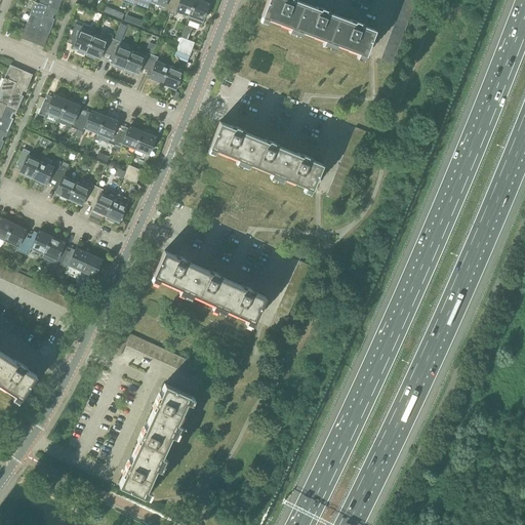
[(35,0),(35,2),(57,11),(62,0),(35,0)]
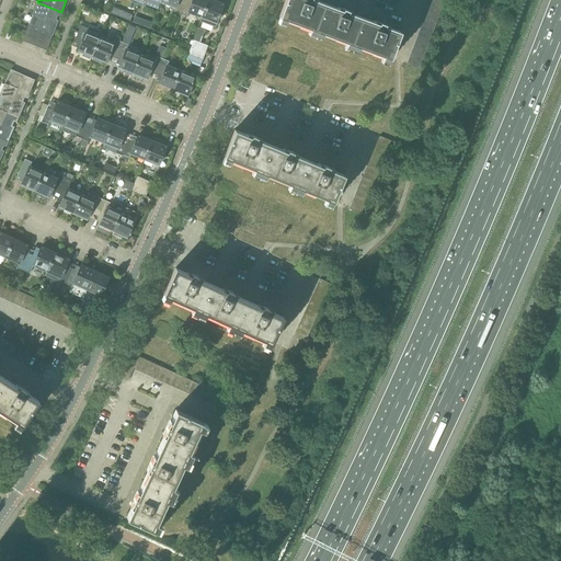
[(161,2),(161,0),(138,0),(137,3),(144,6),(145,4),(158,10),(161,2)]
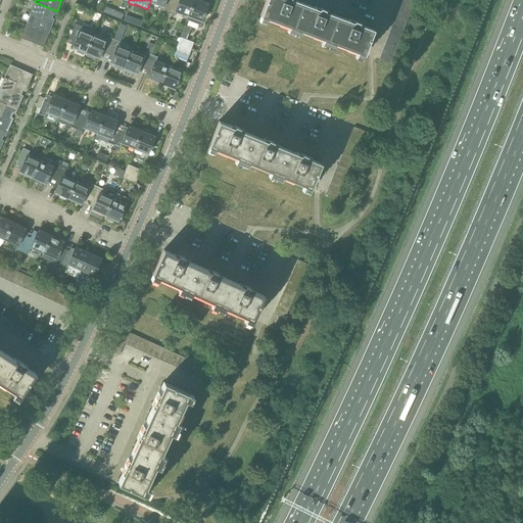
[(168,13),(172,0),(150,0),(150,2),(162,7),(160,11),(168,13)]
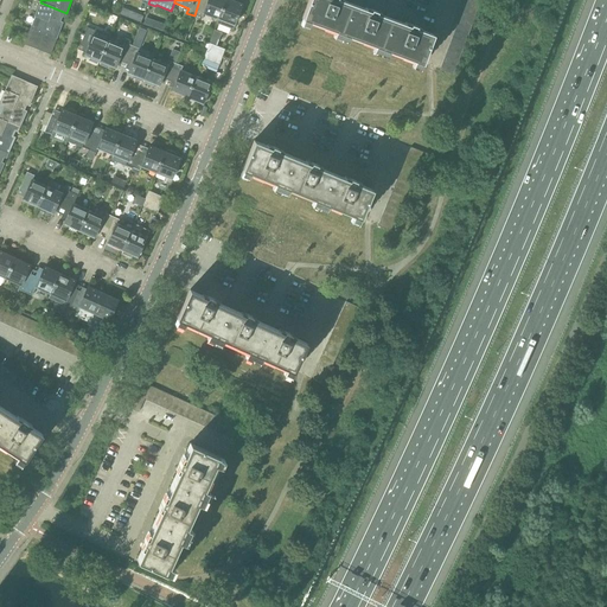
[(218,19),(224,0),(208,0),(206,0),(199,0),(195,16),(202,19),(203,13),(218,19)]
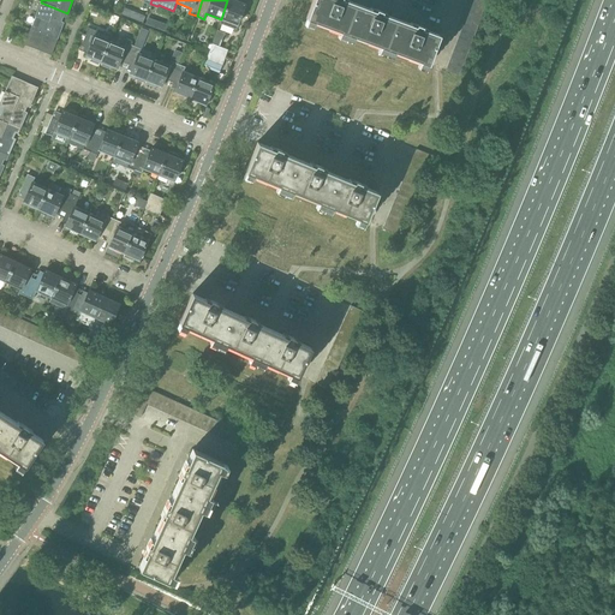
[(245,5),(232,0),(227,0),(221,19),(220,24),(236,30),(245,5)]
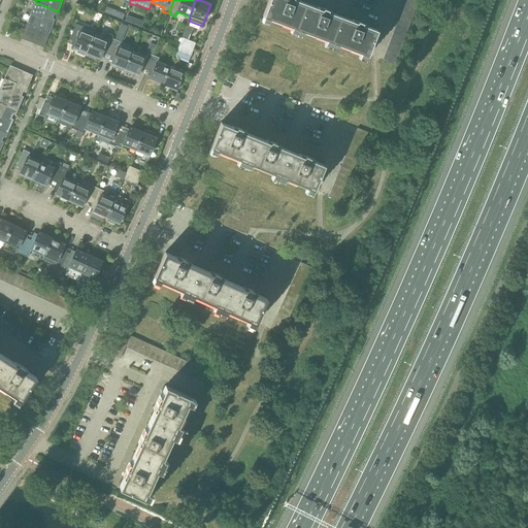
[(268,0),(262,17),(297,30),(306,4),(296,0),(268,0)]
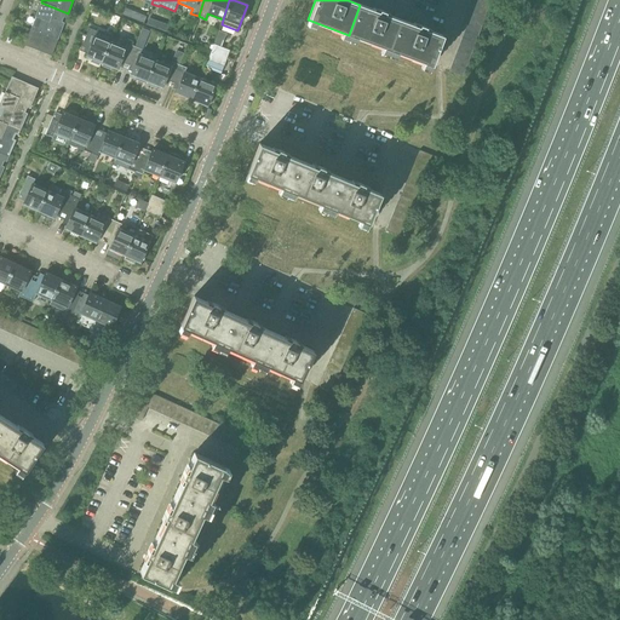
[(64,26),(61,24),(64,16),(67,17),(68,13),(41,3),(30,29),(38,33),(45,35),(51,38),(58,40),(64,26)]
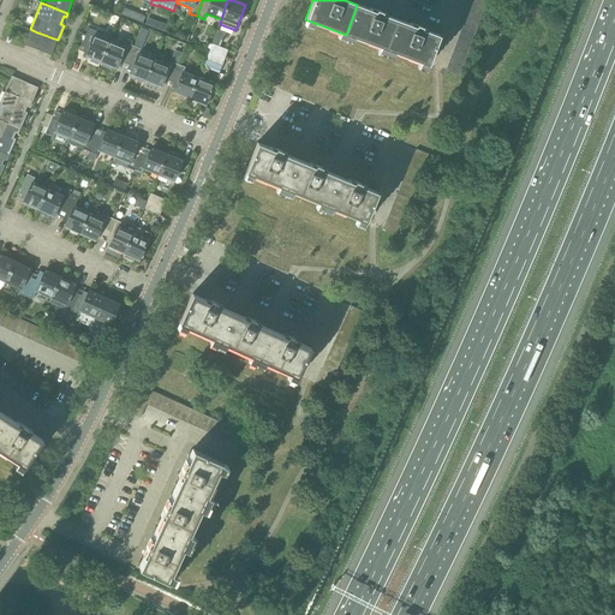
[(471,4),(469,11),(482,16),(484,9),(471,4)]
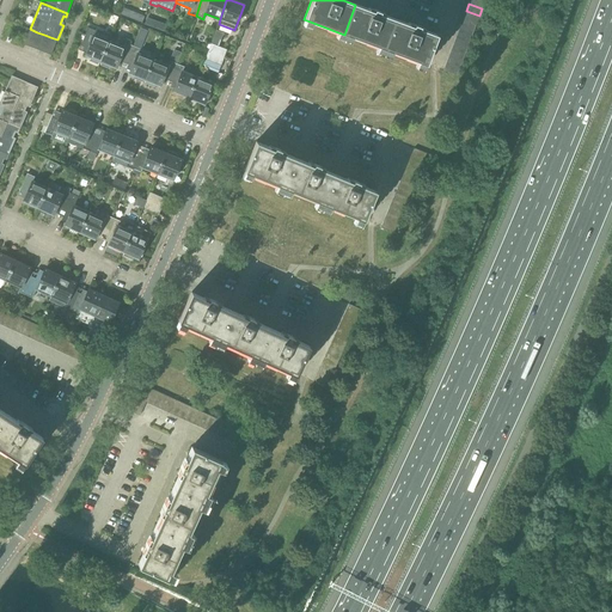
[(355,5),(344,35),(385,49),(396,19),(379,13),(379,11),(374,10),(373,11),(355,5)]
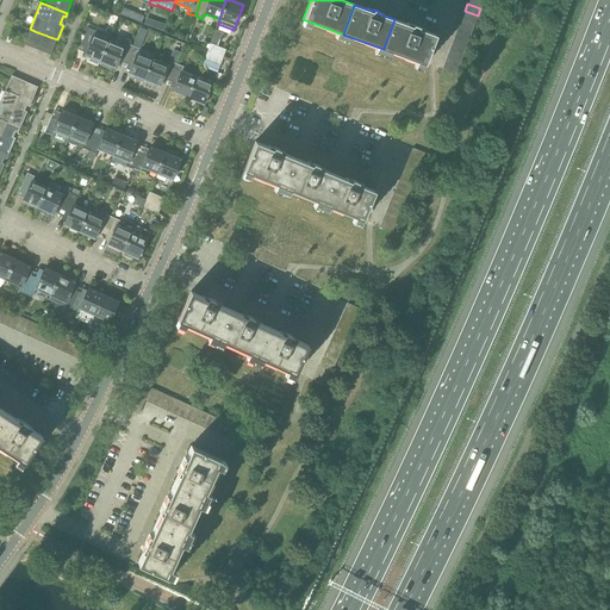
[(465,11),(462,17),(475,22),(478,16),(465,11)]
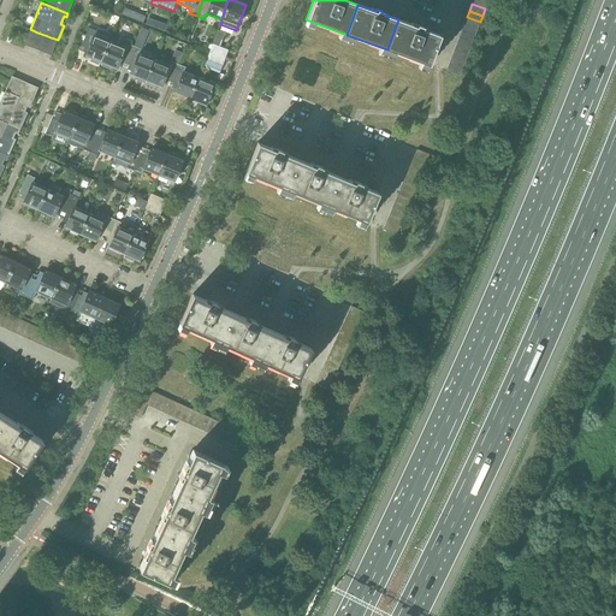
[(467,17),(465,24),(478,29),(480,22),(467,17)]
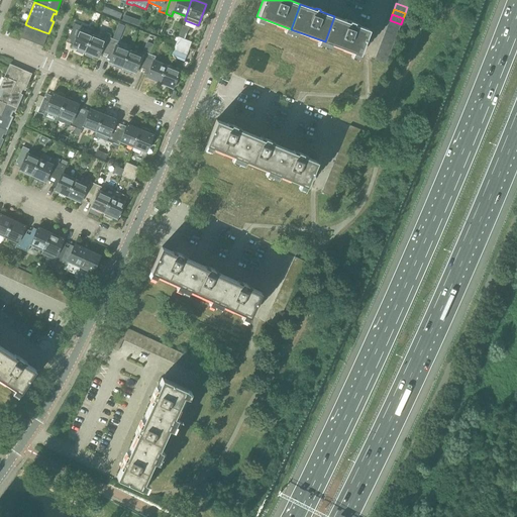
[(334,16),(325,41),(359,55),(369,29),(353,24),(354,22),(349,20),(348,22),(334,16)]
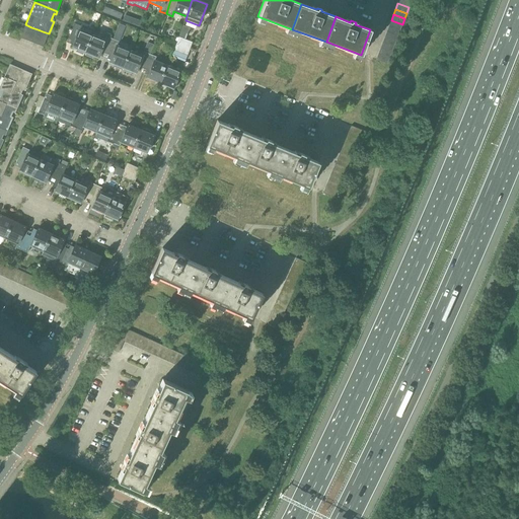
[(391,20),(389,25),(400,30),(402,24),(391,20)]
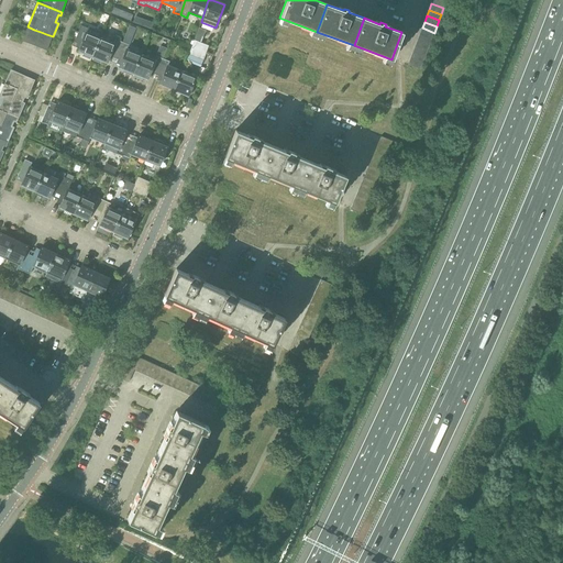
[(91,56),(92,57),(100,39),(103,33),(88,26),(88,28),(81,25),(75,42),(81,44),(78,51),(84,53),(83,56),(90,59),(91,56)]
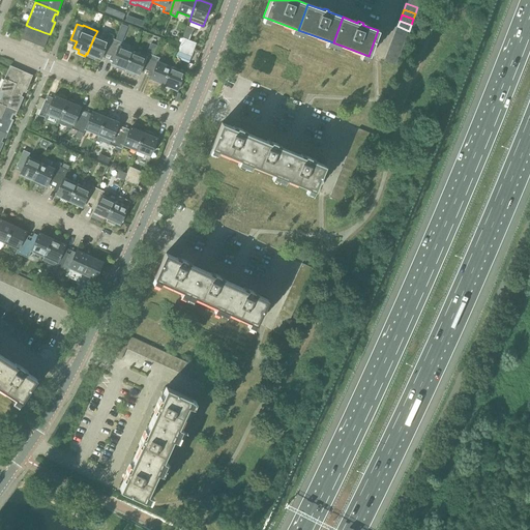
[(32,28),(26,25),(21,38),(28,41),(32,28)]
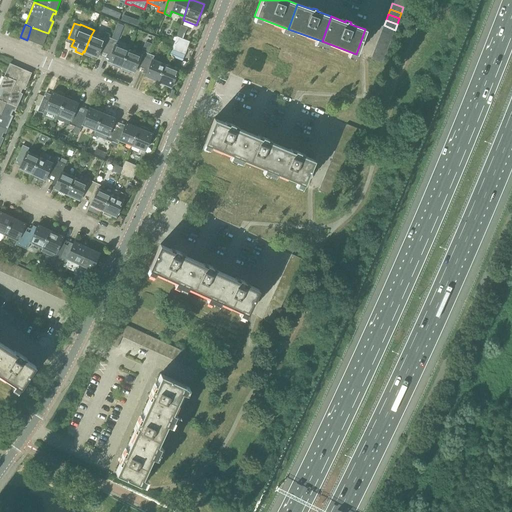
[(384,25),(382,31),(393,35),(395,30),(384,25)]
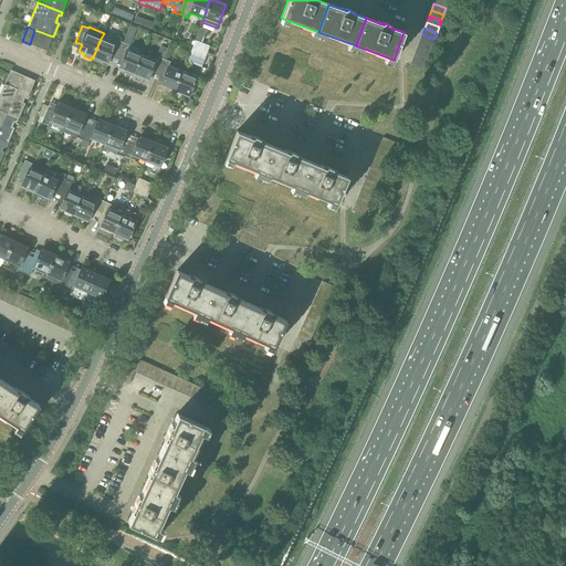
[(41,32),(34,30),(30,44),(35,46),(41,32)]
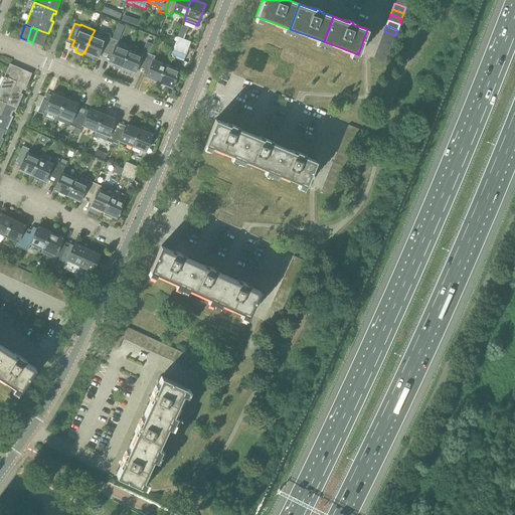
[(37,44),(42,31),(37,29),(32,42),(37,44)]
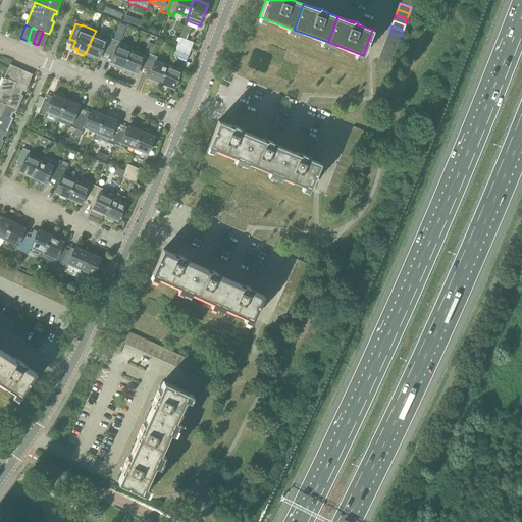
[(44,47),(49,34),(43,32),(38,45),(44,47)]
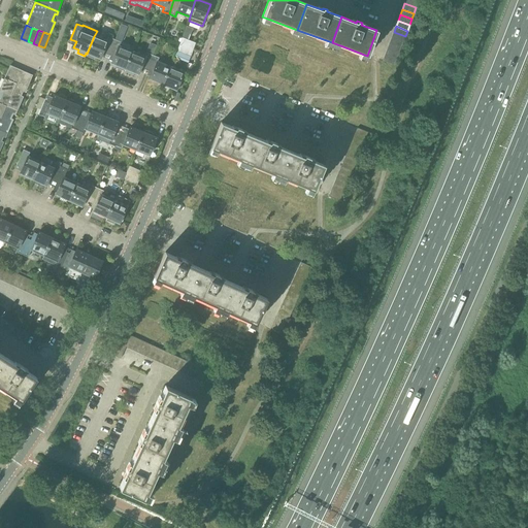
[(394,32),(391,38),(403,42),(405,36),(394,32)]
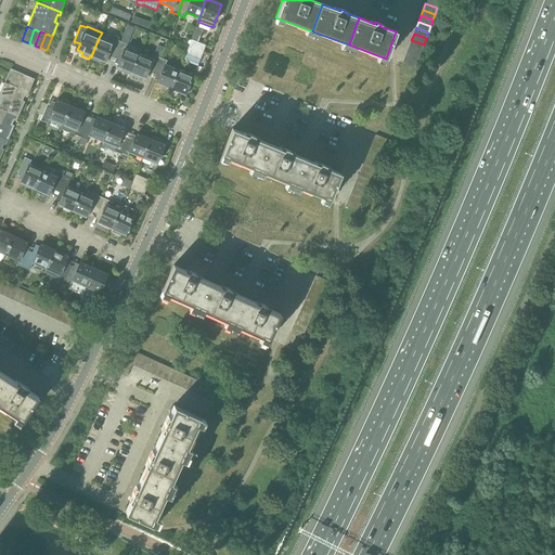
[(107,55),(114,57),(120,41),(114,39),(112,43),(99,38),(91,56),(92,56),(91,60),(99,63),(100,60),(105,62),(107,55)]
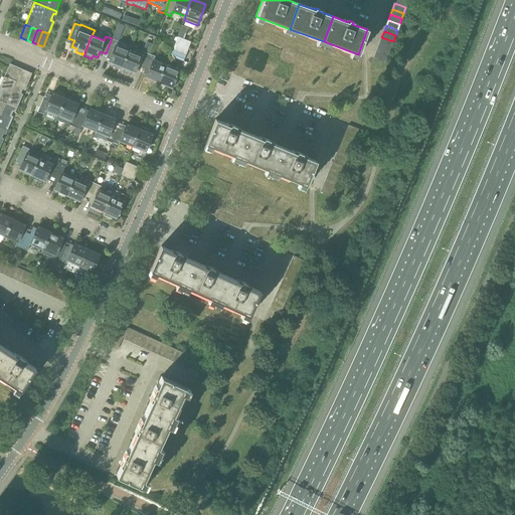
[(178,36),(175,43),(188,48),(191,42),(183,39),(178,37),(178,36)]
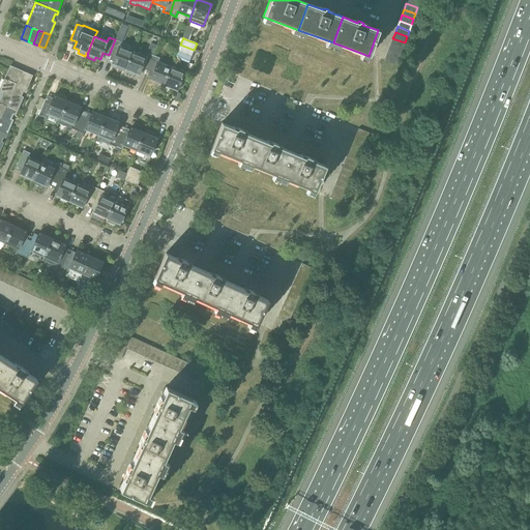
[(392,38),(390,43),(403,49),(405,42),(392,38)]
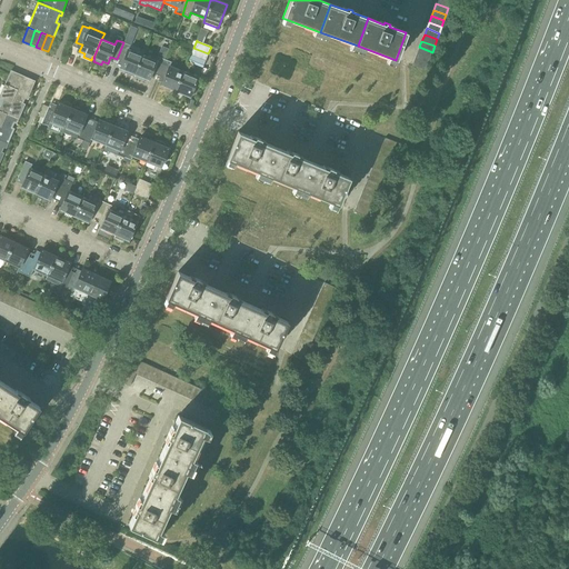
[(130,45),(123,42),(117,59),(123,62),(120,69),(135,75),(142,56),(128,50),(130,45)]
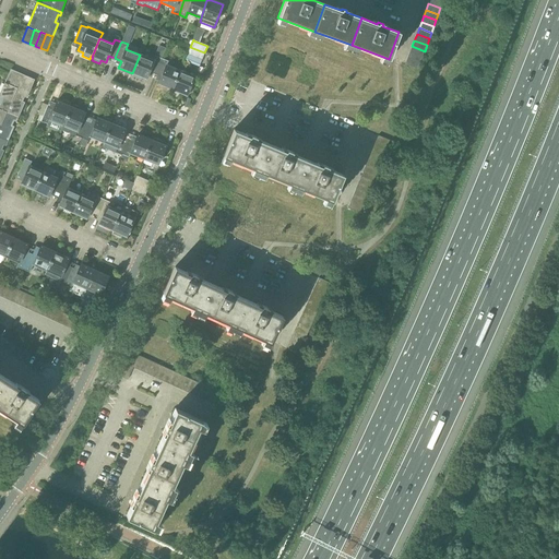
[(412,46),(409,52),(421,57),(425,51),(412,46)]
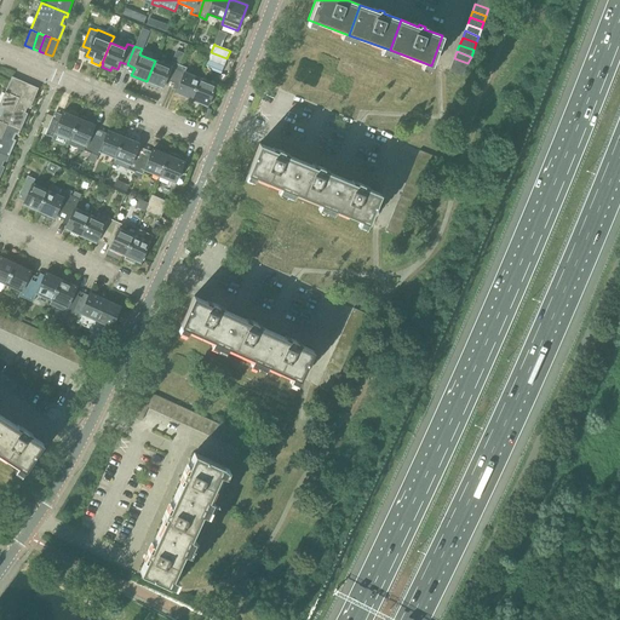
[(227,58),(211,52),(207,61),(223,67),(227,58)]
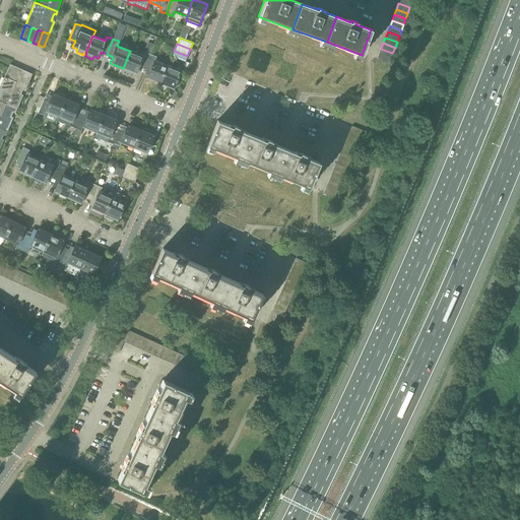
[(381,49),(379,55),(390,59),(392,53),(381,49)]
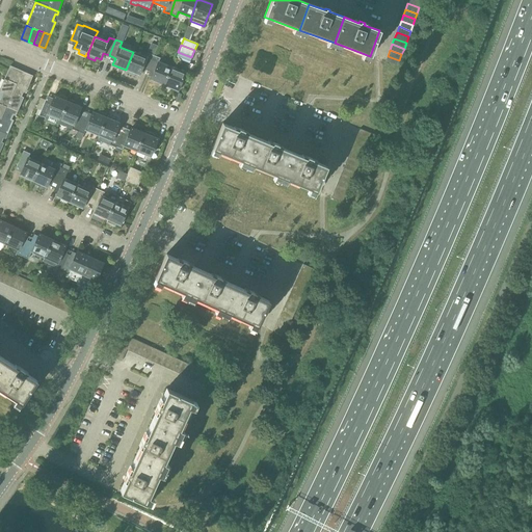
[(145,57),(133,52),(126,70),(139,75),(142,69),(148,71),(154,55),(148,53),(145,57)]
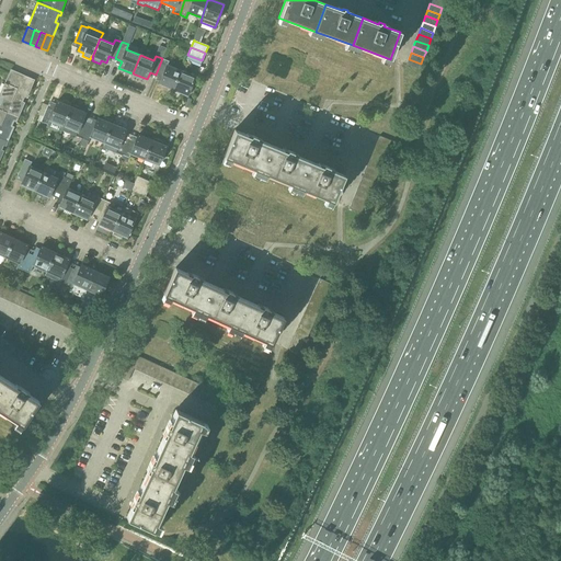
[(169,61),(162,58),(156,75),(161,78),(159,84),(173,90),(179,76),(181,71),(168,66),(169,61)]
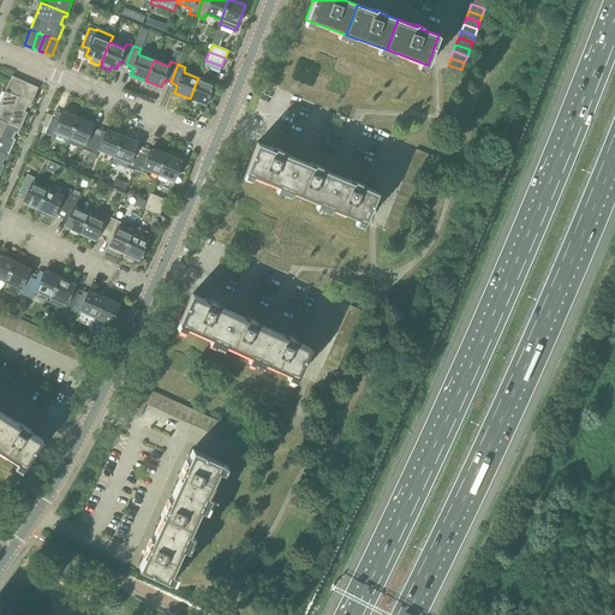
[(459,76),(461,70),(448,65),(446,71),(459,76)]
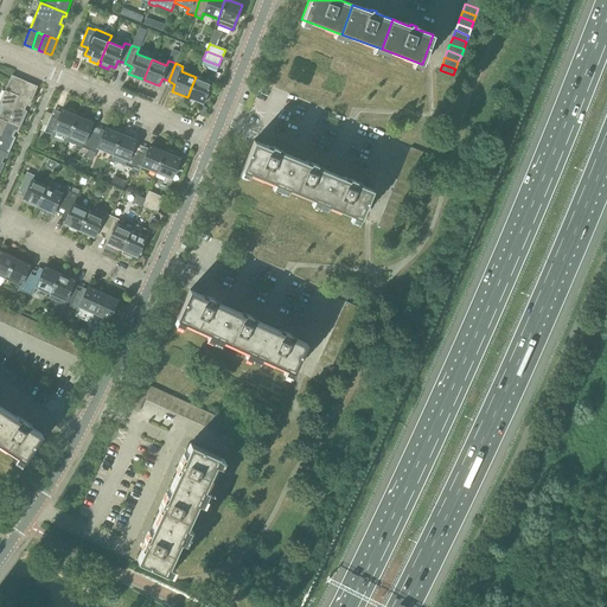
[(6,85),(5,90),(11,93),(18,77),(11,75),(8,81),(6,85)]
